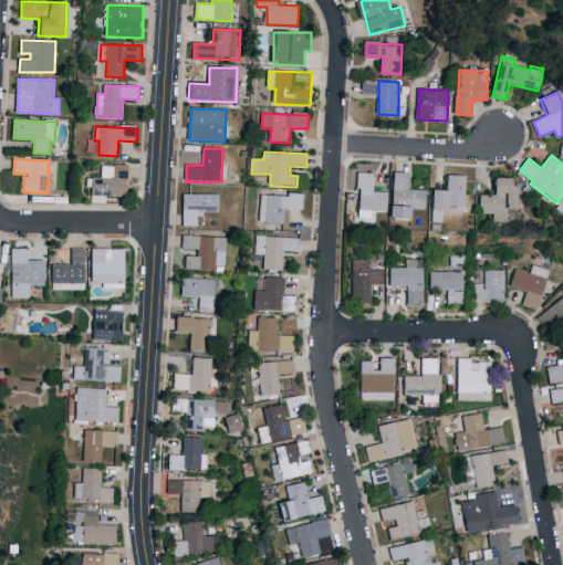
[(106,197),(127,197),(128,166),(103,165),(102,178),(93,177),(92,203),(106,203),(106,197)]
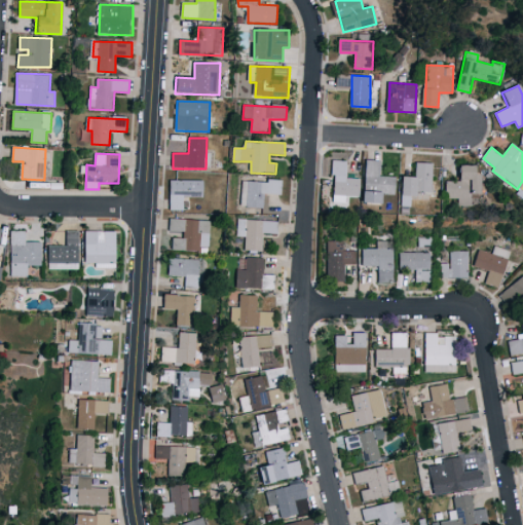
[(361,197),(361,179),(347,178),(347,161),(332,160),(332,175),(335,175),(334,202),(346,203),(347,196),(361,197)]
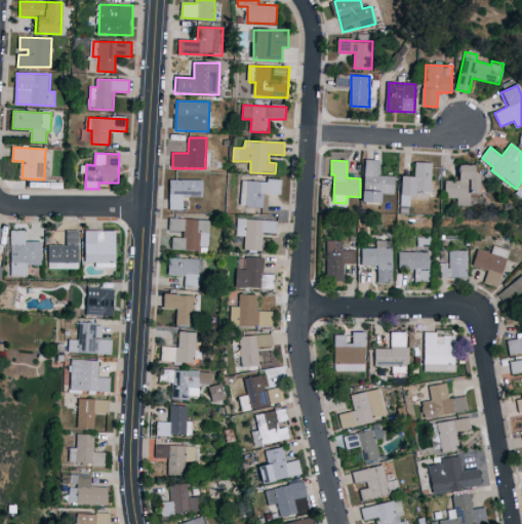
[(395,194),(396,176),(380,176),(380,160),(365,160),(363,203),(380,203),(382,193),(395,194)]
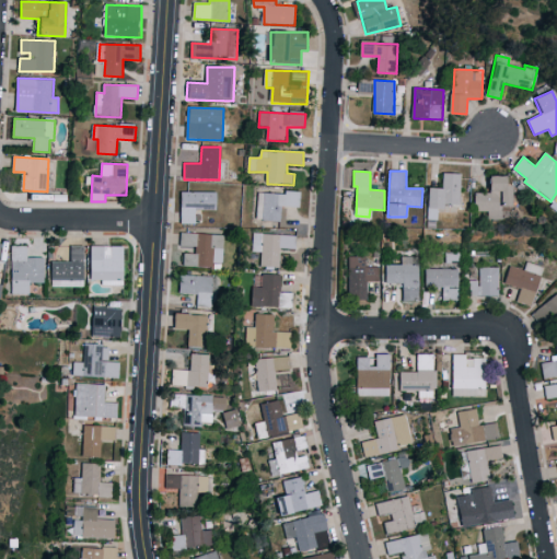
[(461,205),(462,174),(443,173),(443,188),(428,188),(427,220),(440,220),(440,205),(461,205)]
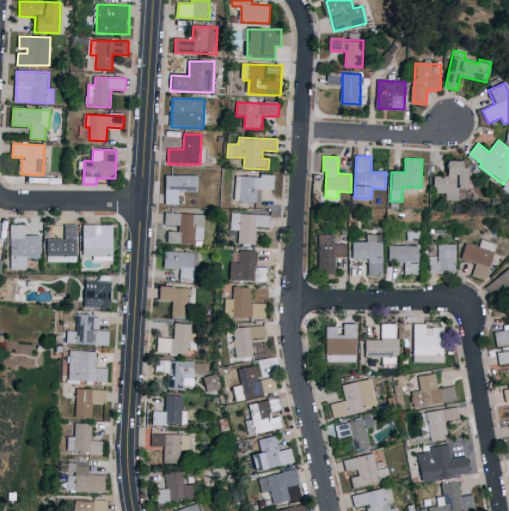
[(462,161),(446,161),(446,176),(434,176),(435,193),(446,193),(446,201),(459,201),(459,190),(467,190),(467,170),(462,170),(462,161)]
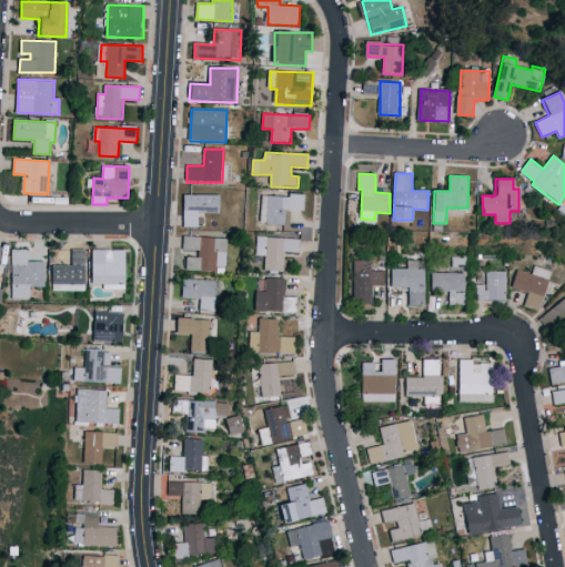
[(220,195),(184,194),(183,226),(199,228),(199,213),(219,213),(220,195)]
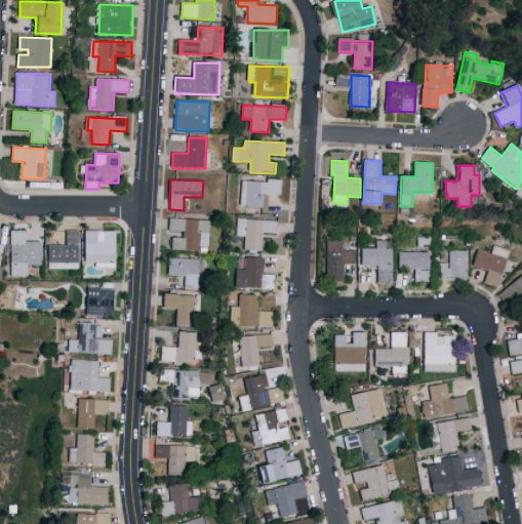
[(282,182),(247,180),(246,207),(265,208),(265,194),(281,195),(282,182)]
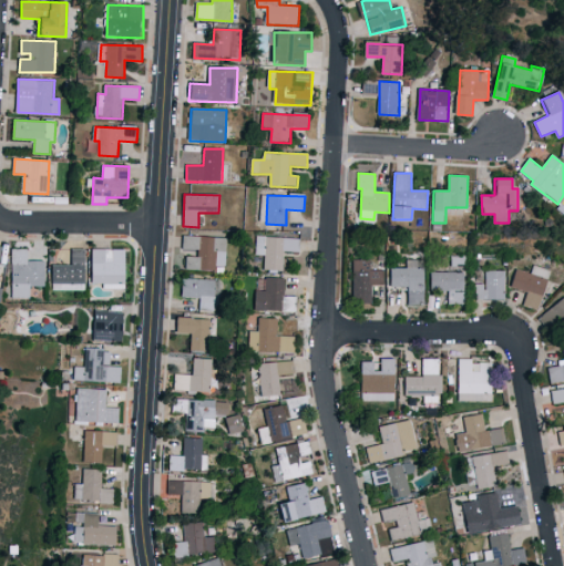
[(228,238),(184,236),(183,249),(198,250),(198,257),(186,257),(186,268),(227,269),(228,238)]
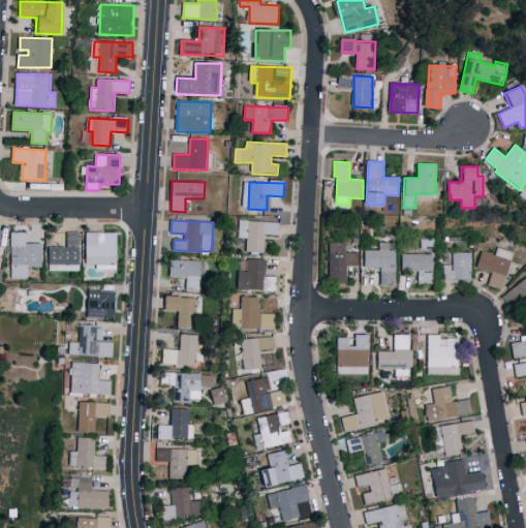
[(240,239),(248,239),(247,252),(265,252),(266,236),(281,236),(281,222),(241,221),(240,239)]
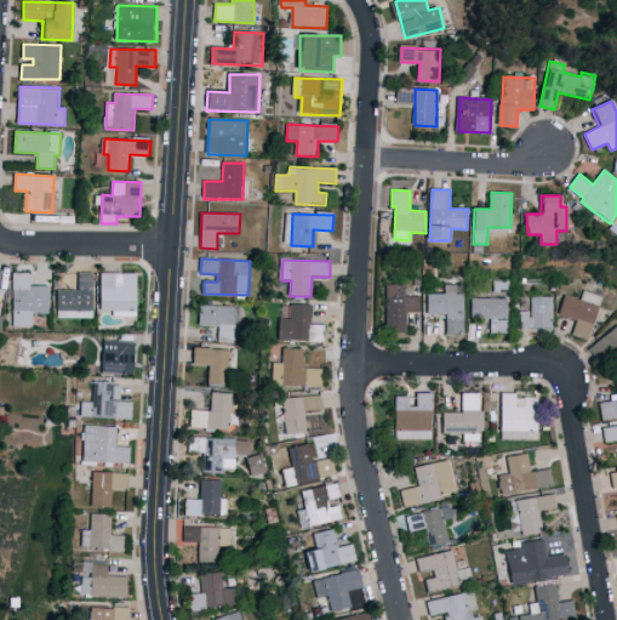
[(57,318),(93,318),(95,273),(80,272),(79,290),(58,290),(57,318)]
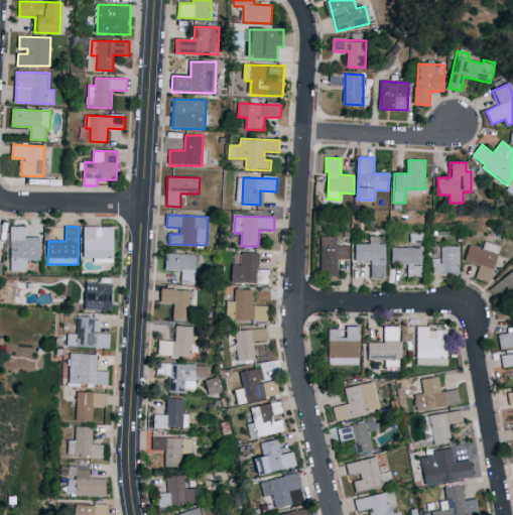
[(41,238),(25,237),(26,227),(11,227),(10,271),(27,271),(28,260),(41,261),(41,238)]
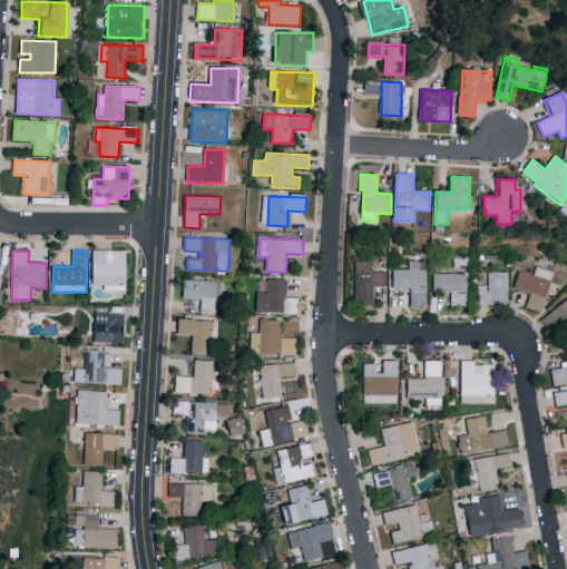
[(126,252),(94,251),(93,285),(126,286),(126,252)]
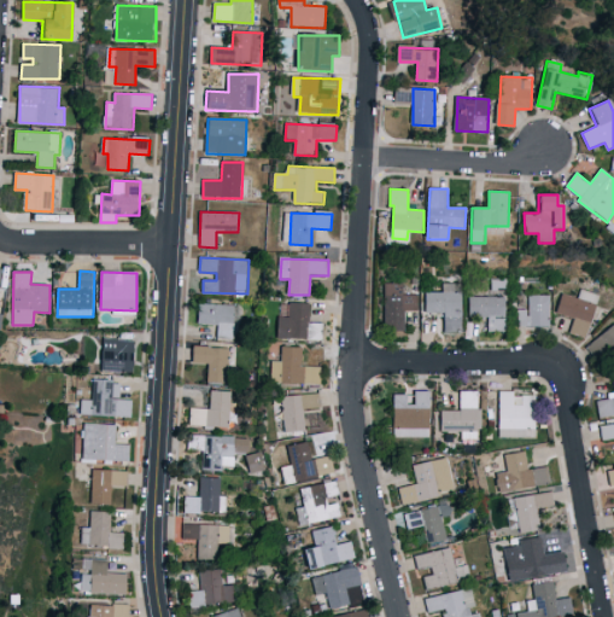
[(404,283),(385,283),(384,331),(405,332),(407,310),(419,310),(420,295),(404,294),(404,283)]
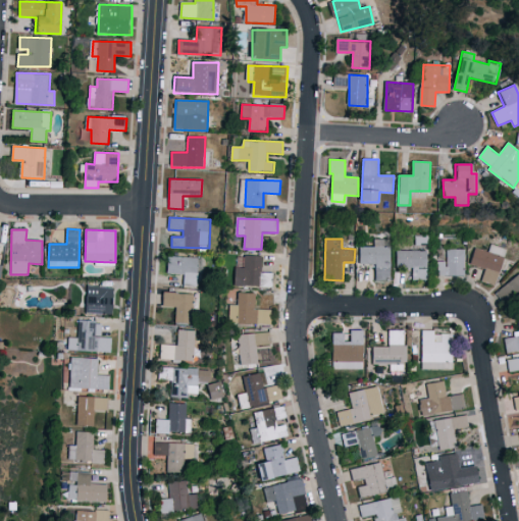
[(360,264),(376,264),(376,281),(391,281),(392,240),(375,240),(375,247),(360,246),(360,264)]
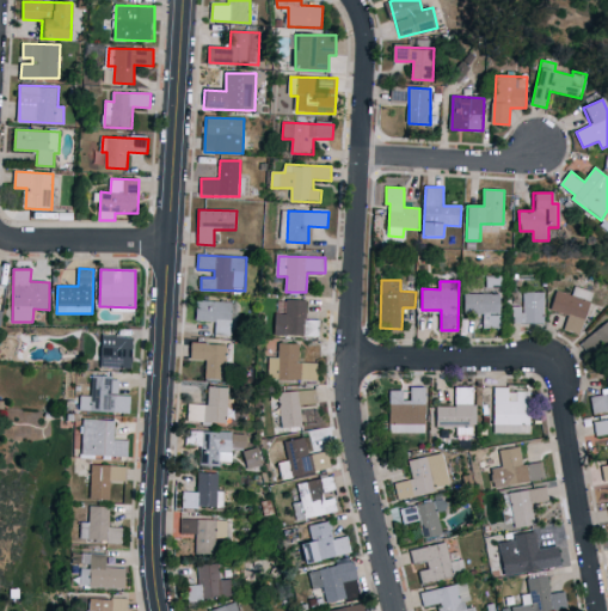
[(558,291),(551,311),(570,317),(565,330),(582,335),(596,292),(577,286),(575,295),(558,291)]
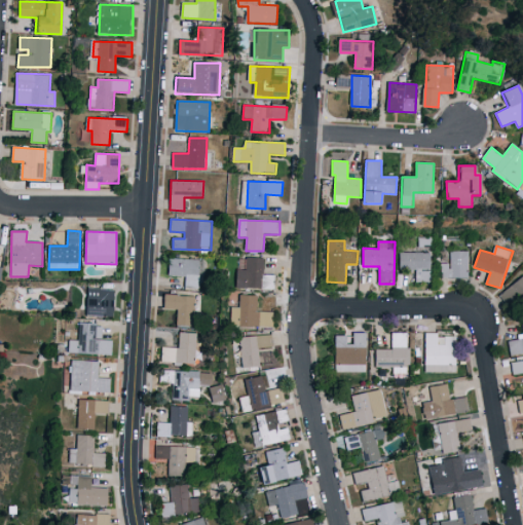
[(471,252),(452,251),(452,264),(444,263),(444,277),(470,278),(471,252)]
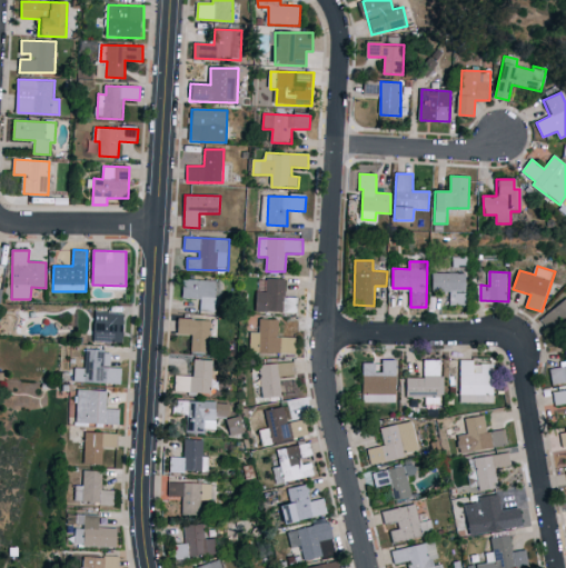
[(452,306),(467,306),(468,273),(435,272),(434,292),(452,292),(452,306)]
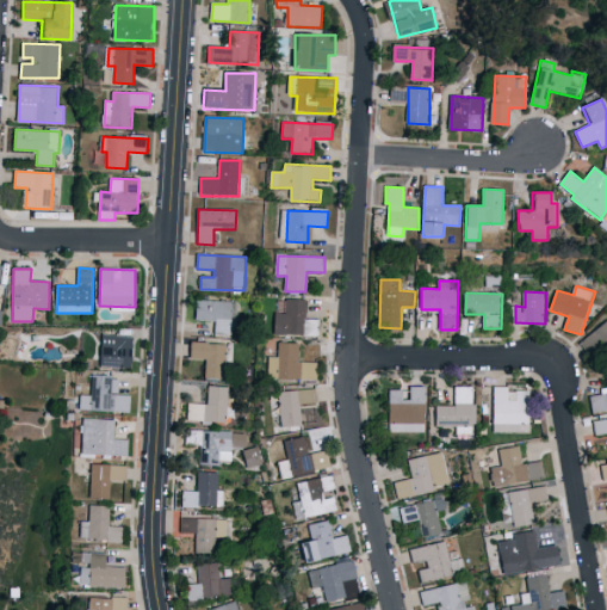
[(231,336),(233,302),(197,300),(196,320),(216,321),(215,336),(231,336)]
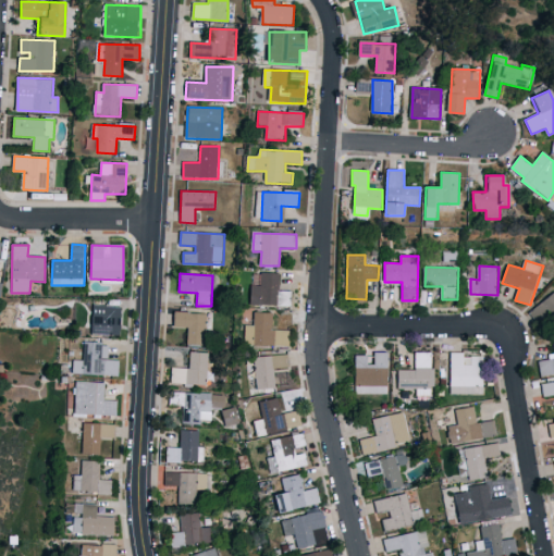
[(250,306),(293,307),(293,292),(281,291),(281,273),(262,273),(262,286),(251,285),(250,306)]
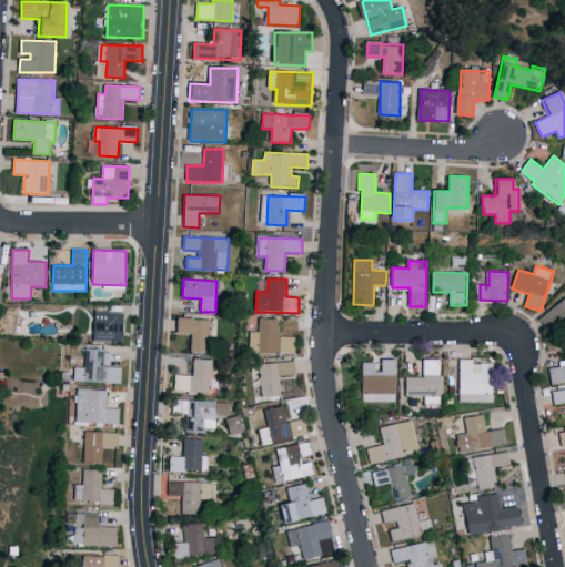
[(560,337),(564,334),(564,300),(543,316),(560,337)]
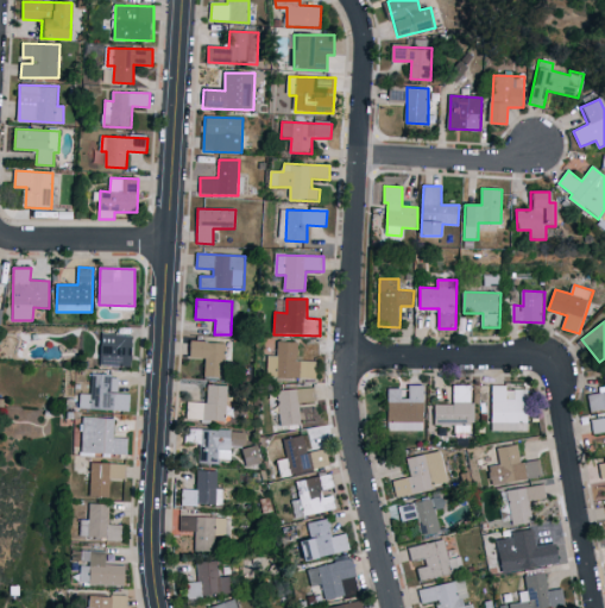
[(132,336),(101,334),(101,365),(132,367),(132,336)]
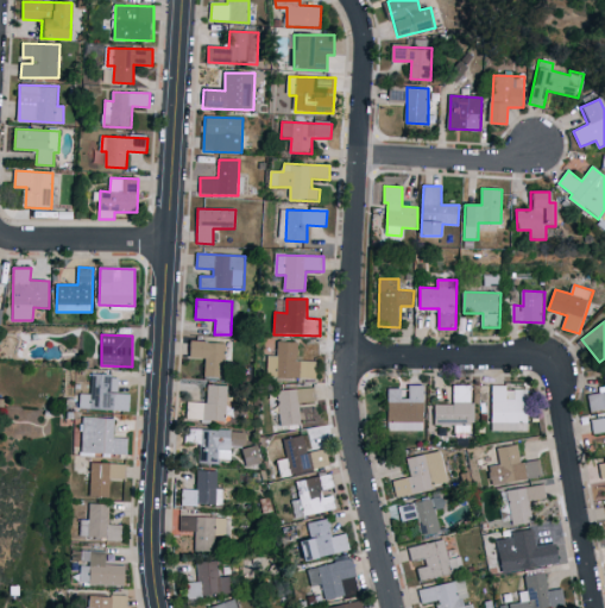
[(190,358),(206,359),(206,376),(225,377),(226,343),(191,342),(190,358)]
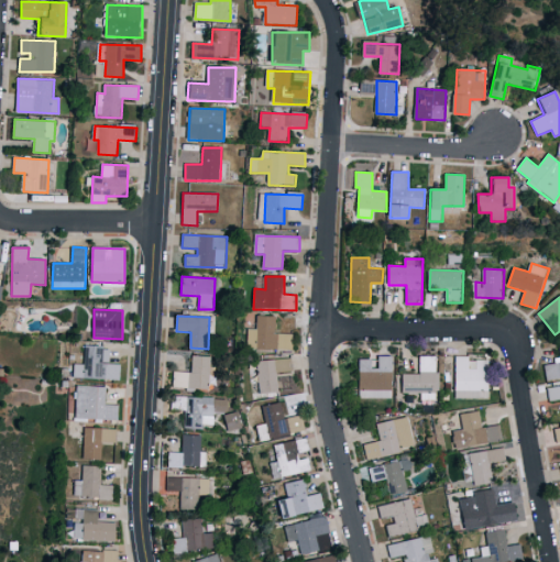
[(277,317),(259,316),(259,330),(251,329),(250,349),(293,351),(294,334),(276,334),(277,317)]
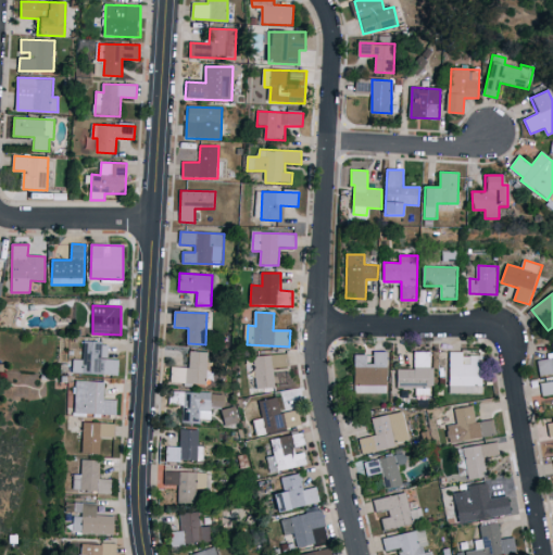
[(120,360),(109,360),(110,343),(85,342),(84,361),(73,360),(73,373),(118,375),(120,360)]
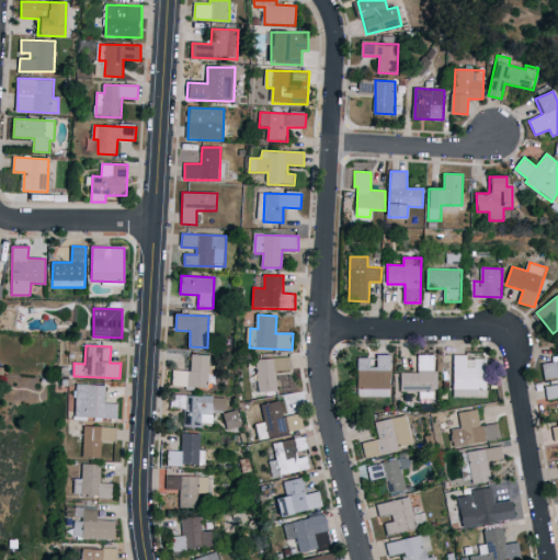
[(211,388),(211,355),(193,355),(192,372),(173,370),(173,387),(211,388)]
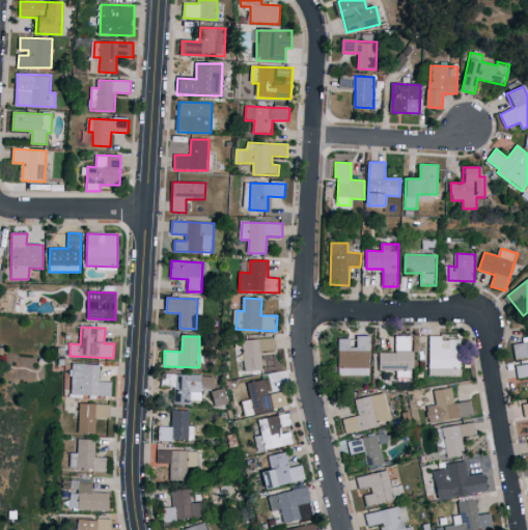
[(370,336),(358,336),(359,347),(353,347),(352,338),(339,339),(340,377),(371,375),(370,336)]
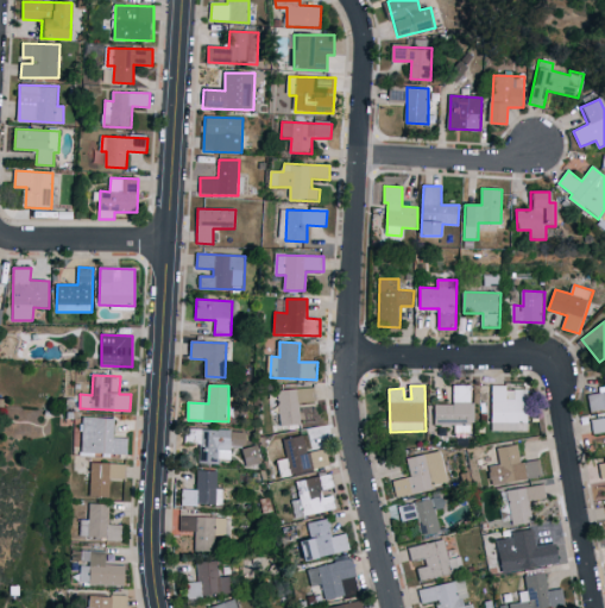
[(473,386),(454,386),(454,405),(435,405),(435,426),(458,425),(458,432),(473,432),(473,386)]
